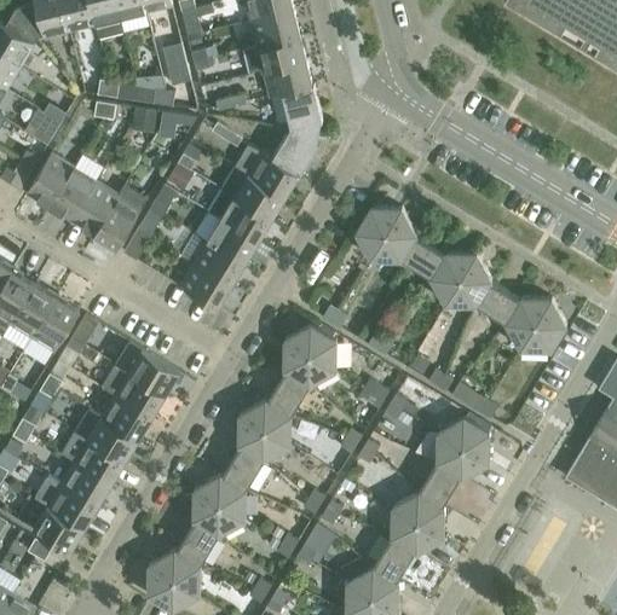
[(32,0),(34,6),(15,11),(36,40),(68,33),(59,0),(32,0)]
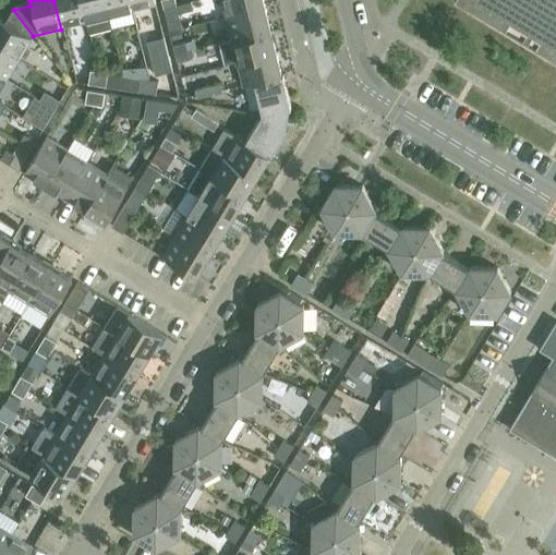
[(84,23),(79,0),(53,0),(61,29),(84,23)]
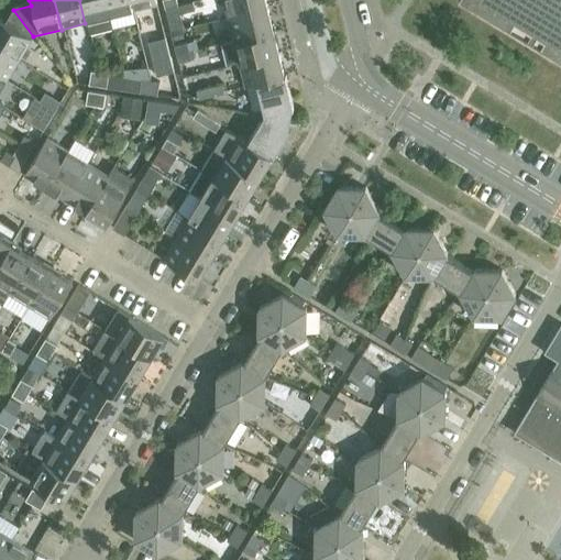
[(111,32),(108,18),(103,0),(79,0),(85,23),(88,37),(111,32)]
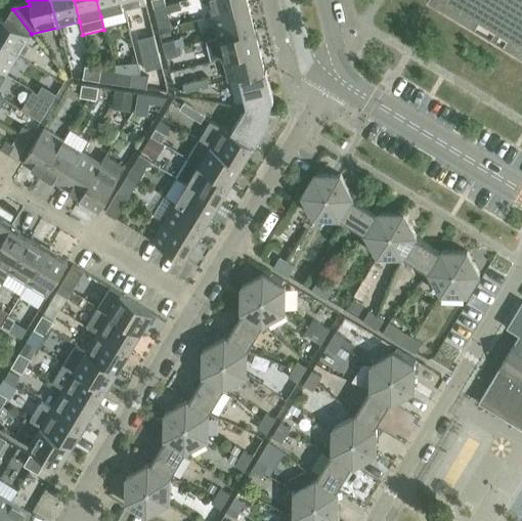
[(96,0),(100,16),(122,11),(119,0),(96,0)]
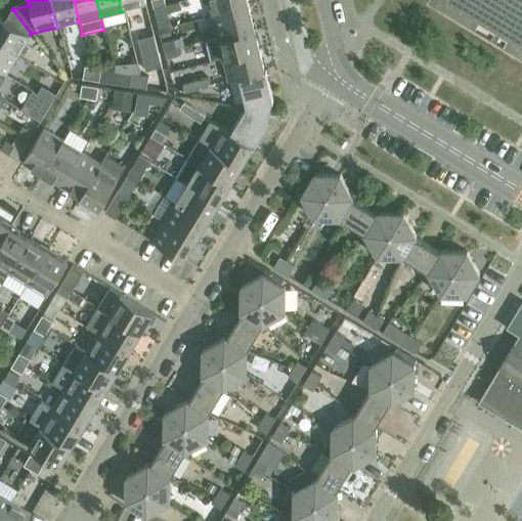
[(144,6),(142,0),(119,0),(122,11),(144,6)]
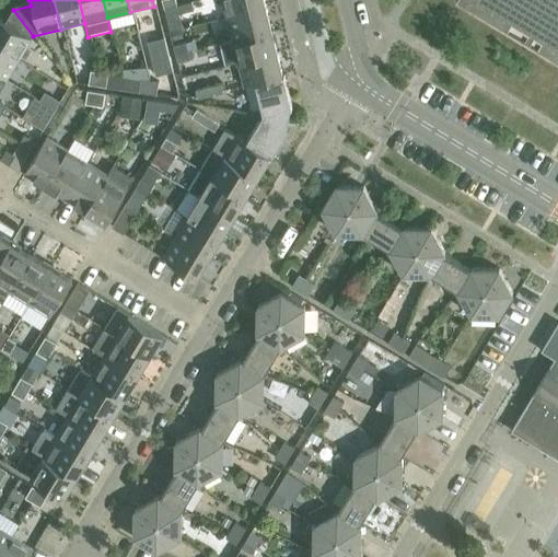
[(173,0),(159,0),(162,11),(175,8),(173,0)]
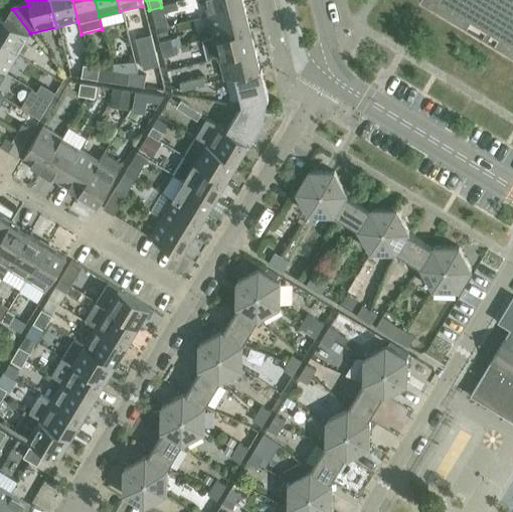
[(202,0),(207,18),(242,9),(240,0),(202,0)]
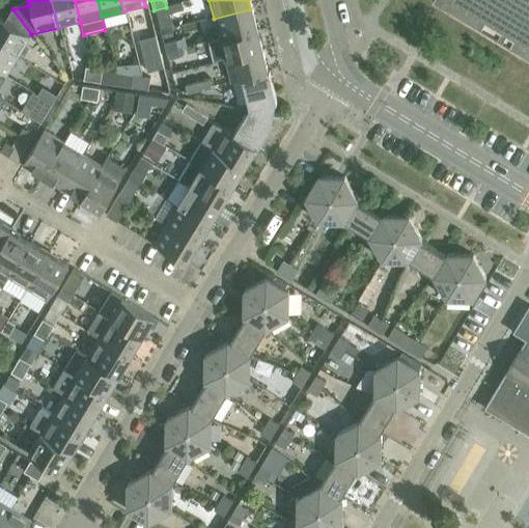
[(528,0),(430,0),(432,1),(477,29),(482,21),(514,40),(509,48),(528,59),(528,0)]
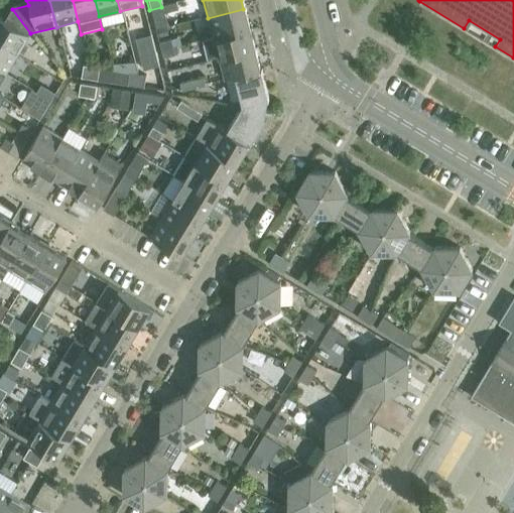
[(151,19),(164,16),(161,7),(149,10),(151,19)]
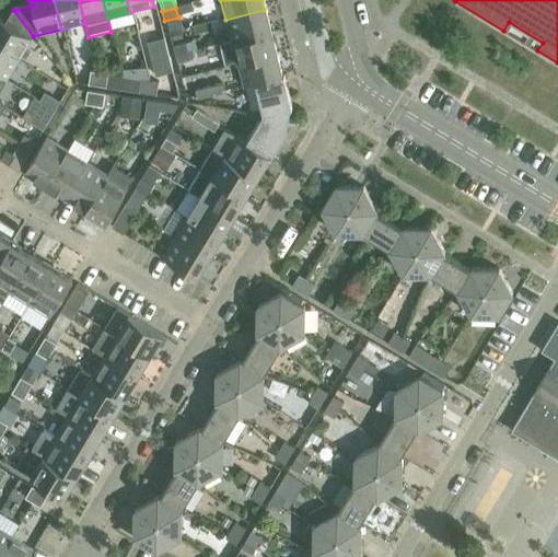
[(3,25),(0,23),(0,51),(16,62),(33,36),(13,10),(3,25)]
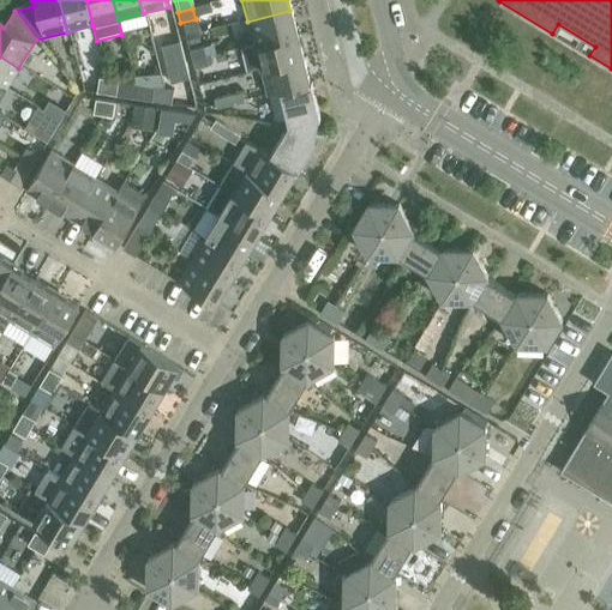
[(253,47),(295,36),(289,11),(247,22),(253,47)]
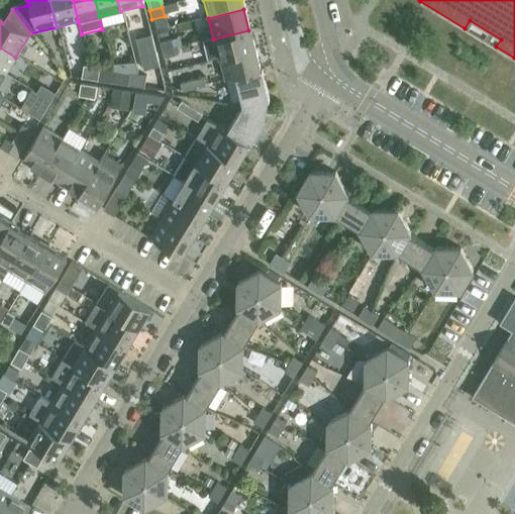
[(200,42),(205,64),(218,61),(254,52),(248,30),(213,39),(200,42)]
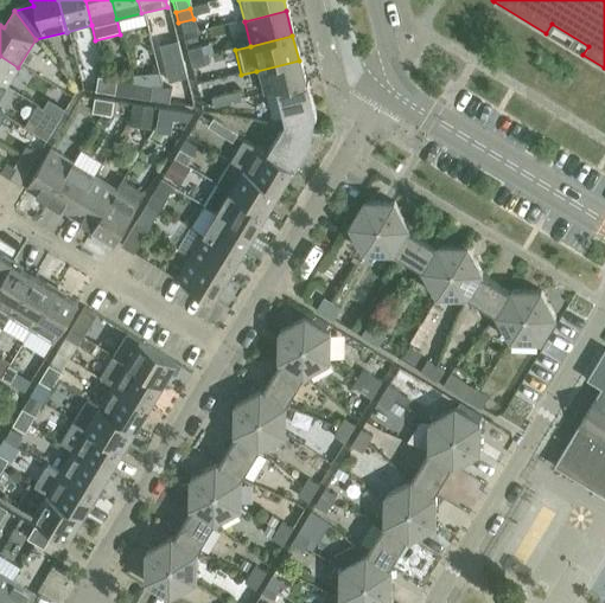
[(202,49),(186,52),(189,62),(204,58),(202,49)]
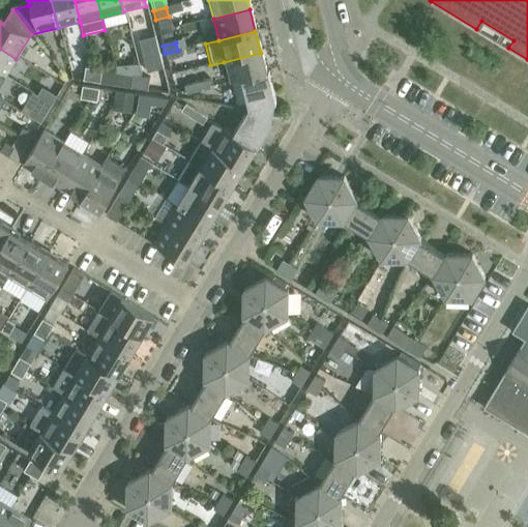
[(16,59),(0,49),(0,75),(4,78),(16,59)]
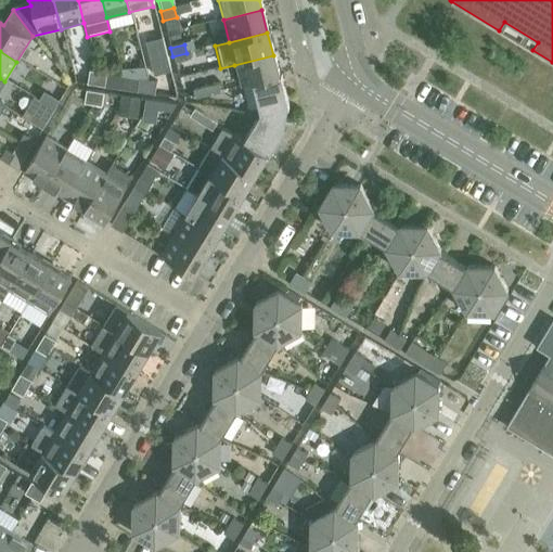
[(175,65),(189,62),(187,53),(172,56),(175,65)]
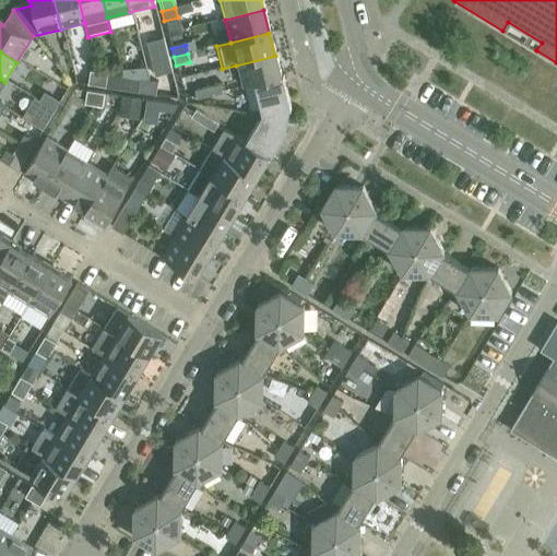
[(236,66),(243,90),(253,86),(281,79),(275,56),(236,66)]
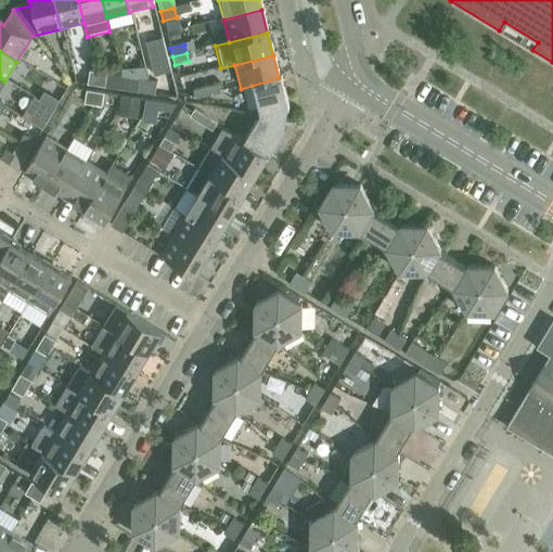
[(165,56),(149,61),(153,77),(169,74),(165,56)]
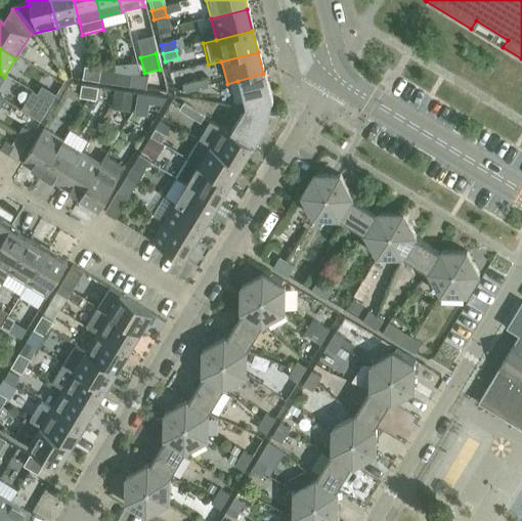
[(82,69),(80,82),(89,83),(91,70),(82,69)]
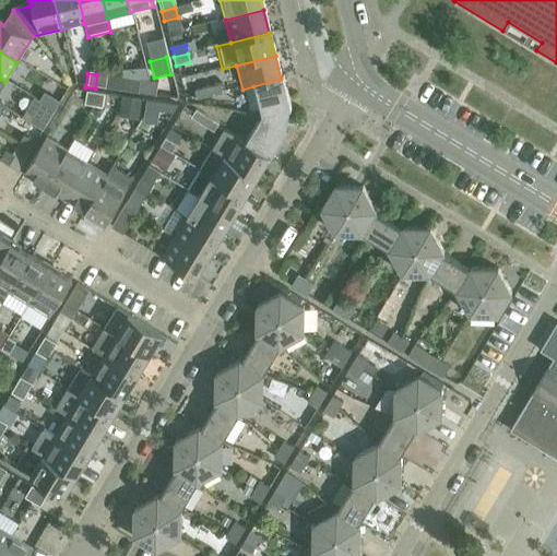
[(104,90),(106,75),(97,74),(95,89),(104,90)]
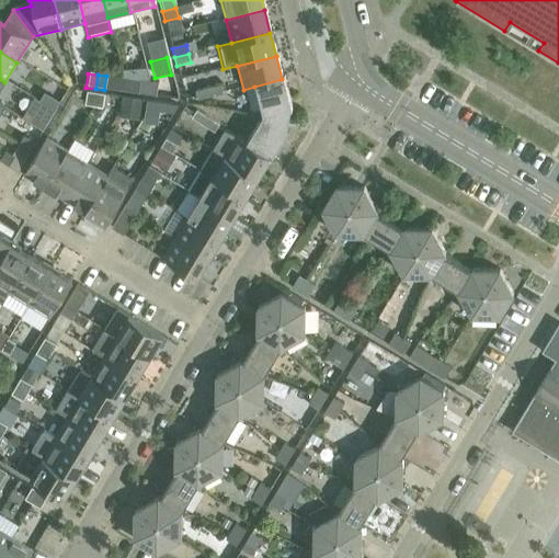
[(254,87),(262,117),(288,122),(289,112),(291,112),(283,78),(282,79),(254,87)]
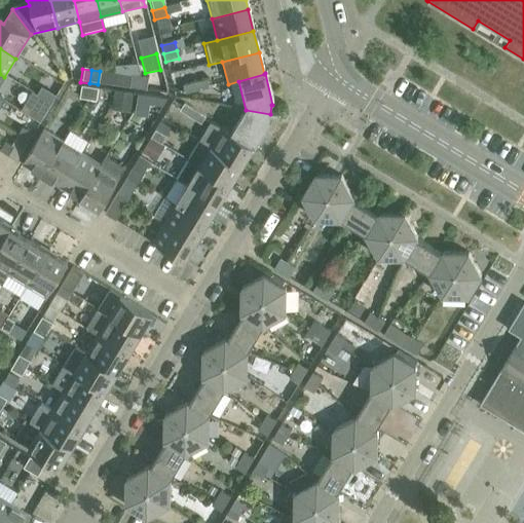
[(131,77),(128,89),(137,91),(139,78),(131,77)]
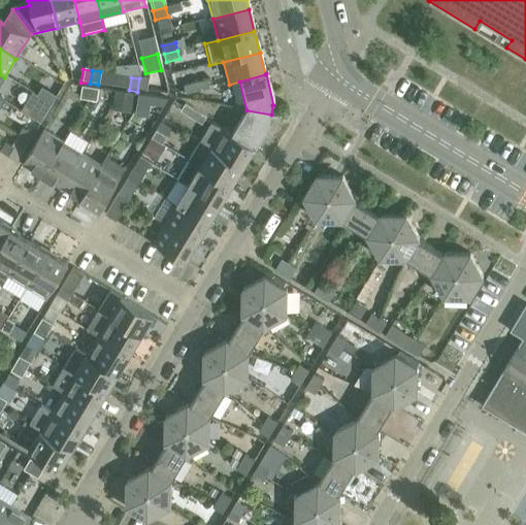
[(146,93),(149,79),(139,78),(137,92),(146,93)]
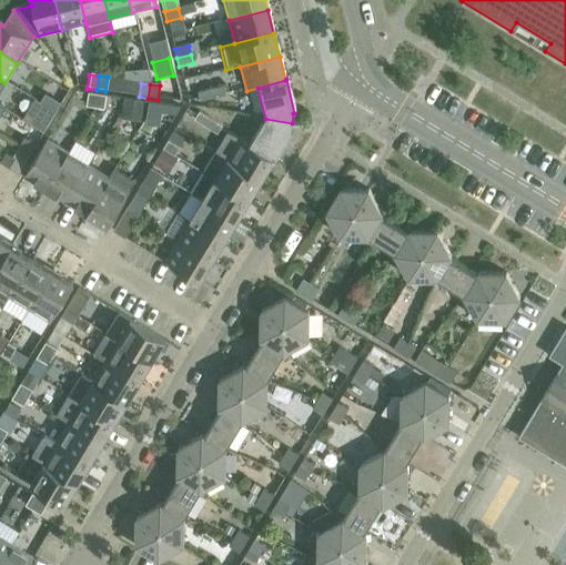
[(225,96),(223,86),(209,89),(212,99),(225,96)]
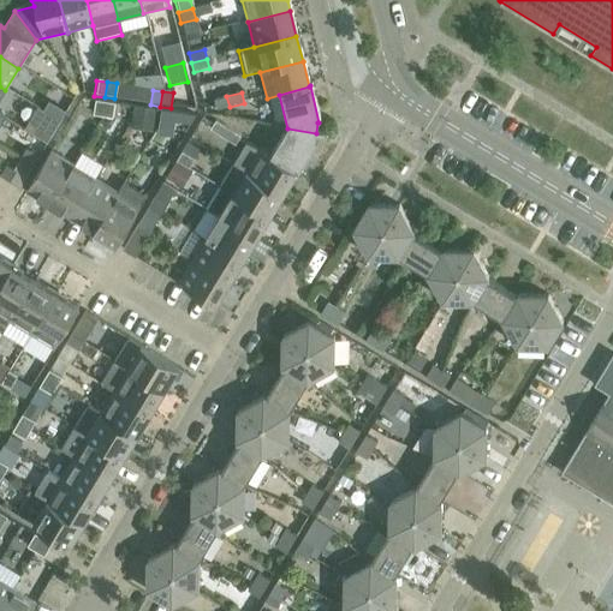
[(212,100),(214,111),(230,107),(226,96),(212,100)]
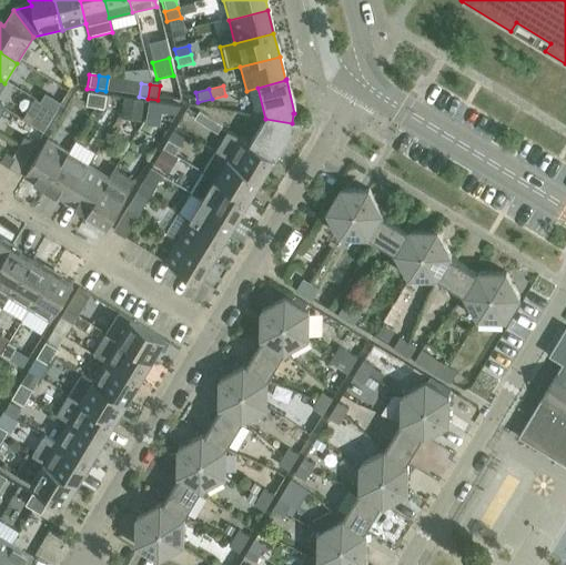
[(87,94),(84,109),(94,110),(95,96),(87,94)]
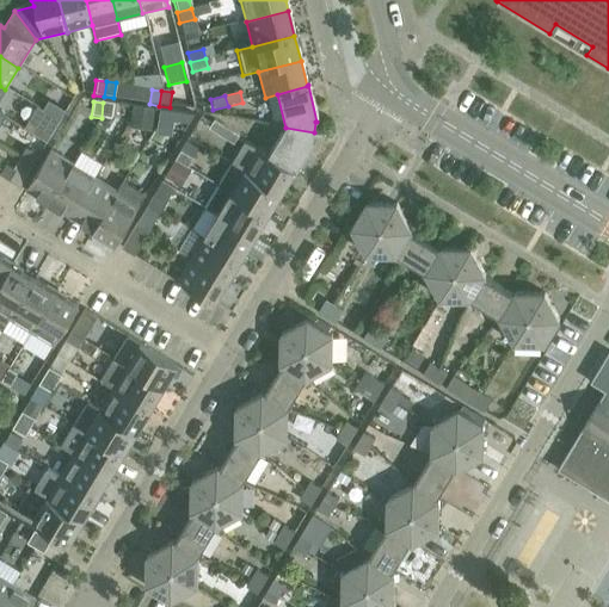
[(49,103),(43,112),(45,115),(59,123),(65,113),(65,112),(49,103)]
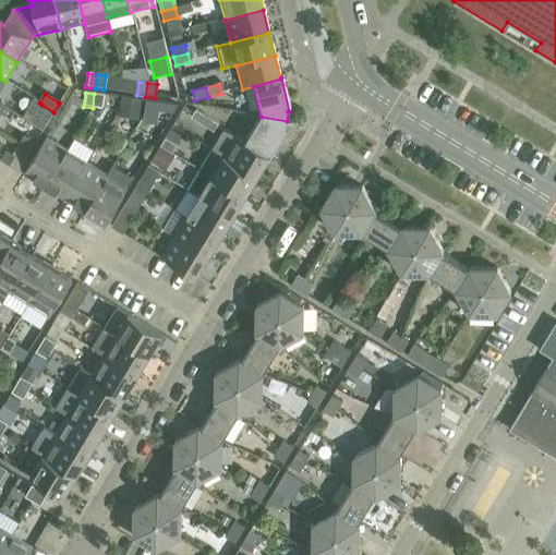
[(101,109),(104,95),(94,94),(93,108),(101,109)]
